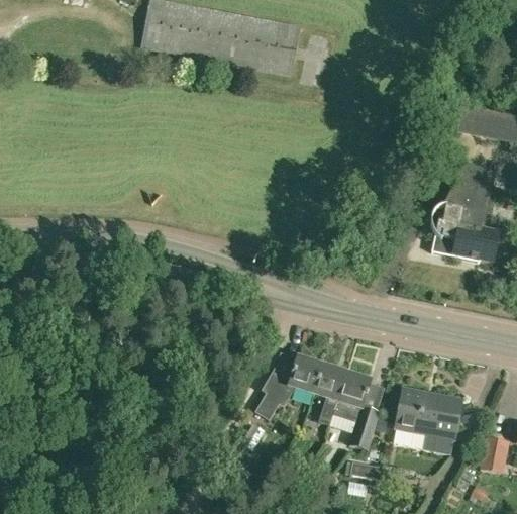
[(148,0),(139,47),(291,75),(300,24),(172,0),(148,0)]
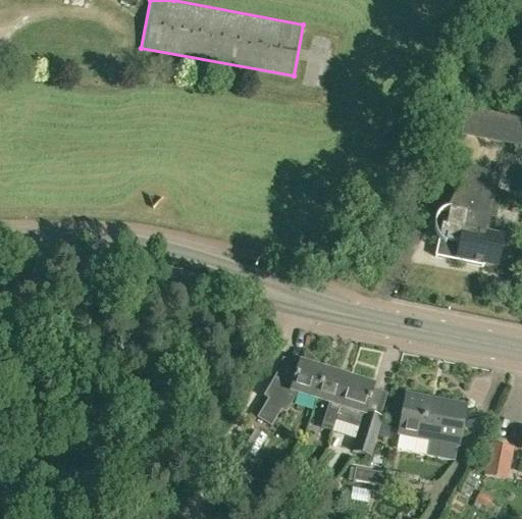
[(490,137),(512,141),(517,115),(496,111),(490,137)]
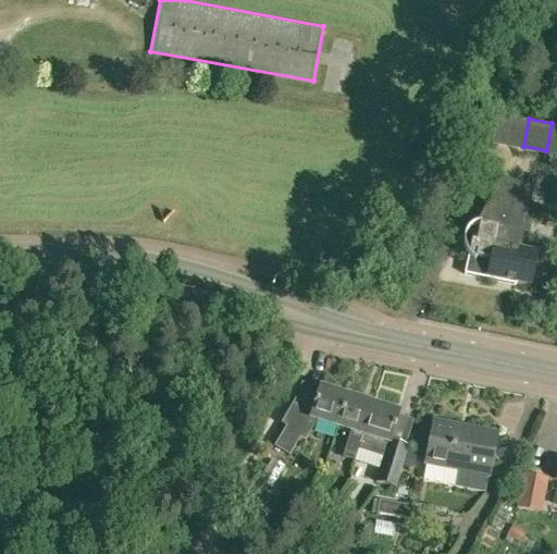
[(517,281),(531,283),(537,250),(520,247),(533,184),(500,177),(477,222),(475,222),(472,224),(469,226),(468,228),(466,230),(466,232),(463,234),(463,236),(463,238),(463,239),(463,243),(463,245),(465,248),(466,249),(466,251),(467,253),(468,254),(465,272),(517,282),(517,281)]
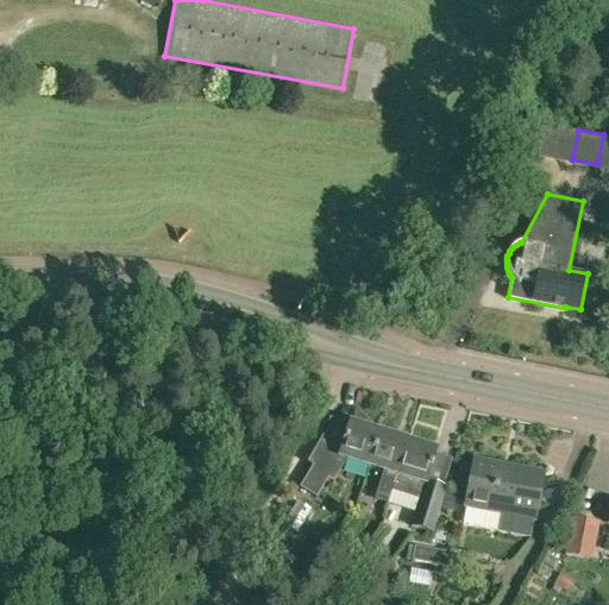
[(369,462),(378,429),(350,421),(344,439),(331,430),(300,484),(316,493),(328,474),(333,477),(346,457),(369,462)]
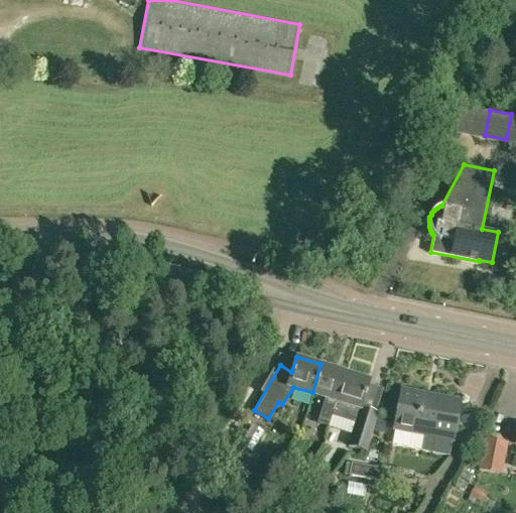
[(330,420),(331,420),(346,372),(320,364),(312,392),(325,396),(317,420),(329,423),(330,420)]
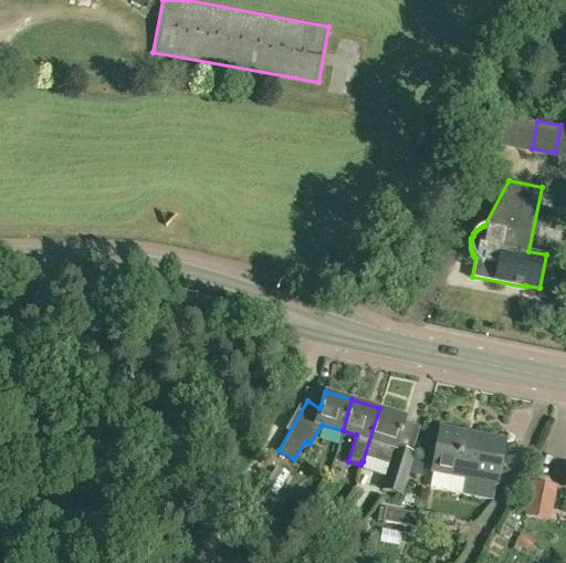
[(381,487),(402,493),(416,450),(398,445),(406,416),(379,408),(363,461),(387,469),(381,487)]
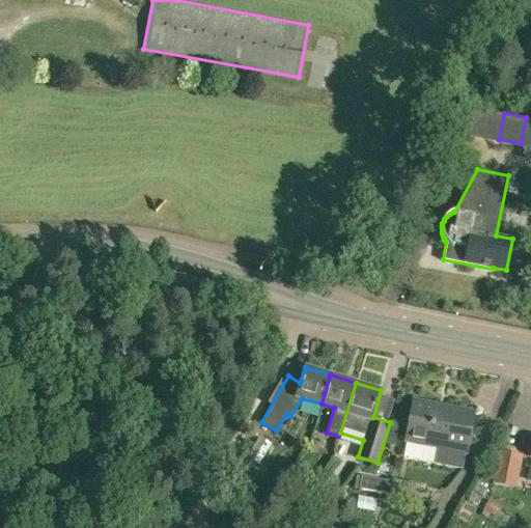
[(408,441),(466,452),(474,412),(415,400),(408,441)]
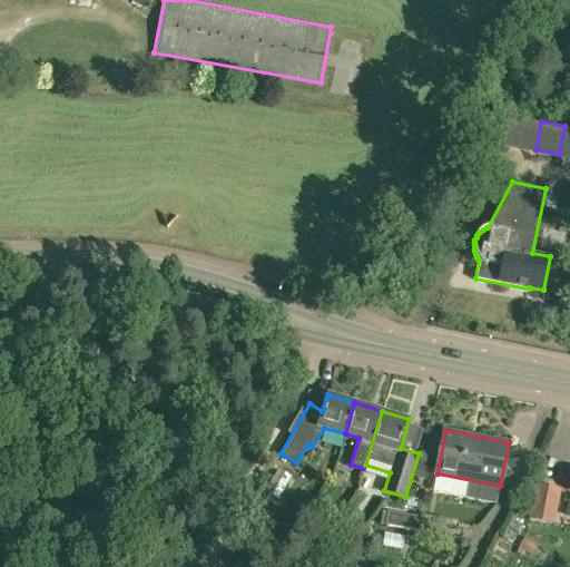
[(446,480),(441,502),(473,510),(479,488),(446,480)]
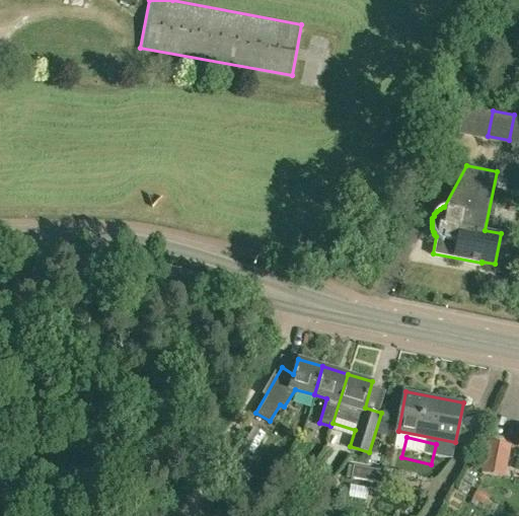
[(504,474),(511,443),(488,438),(480,470),(504,474)]
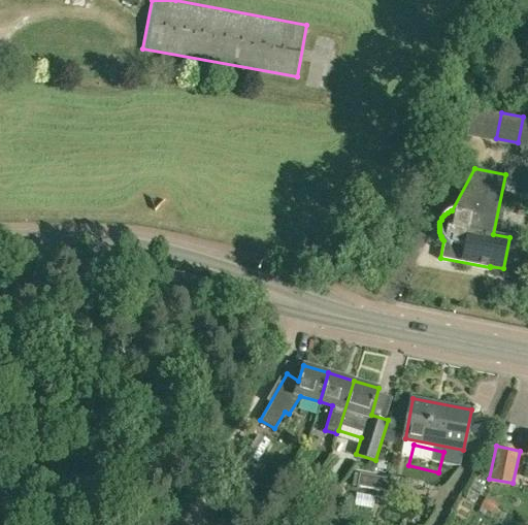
[(350,482),(389,489),(391,477),(352,469),(350,482)]
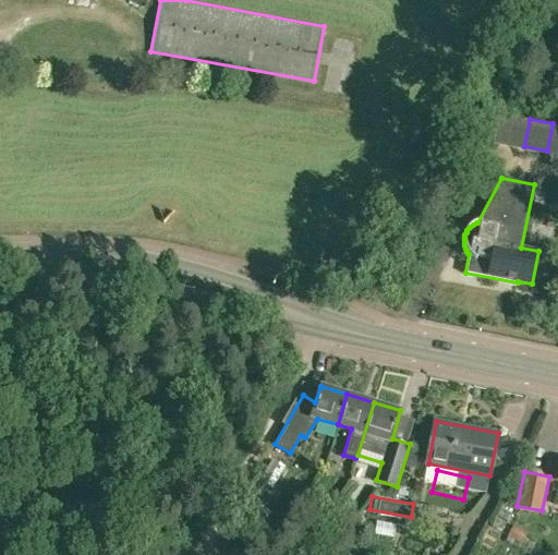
[(384,543),(402,547),(408,527),(389,522),(384,543)]
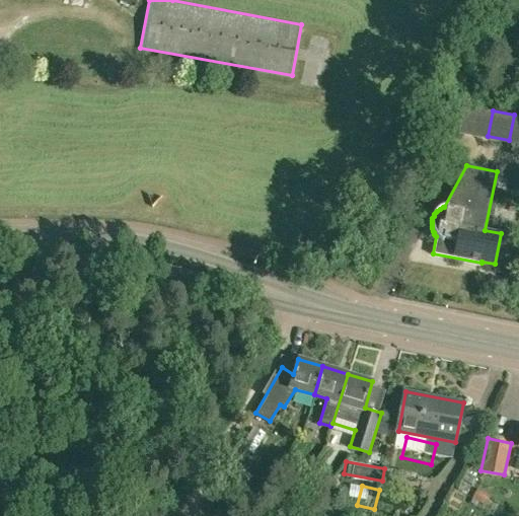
[(471,498),(485,505),(491,494),(477,486),(471,498)]
